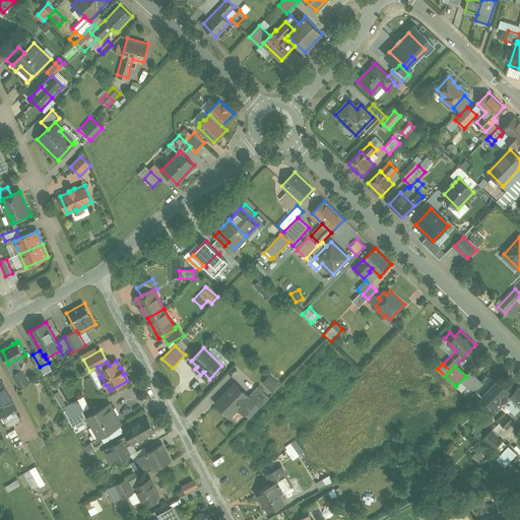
[(29,381),(22,367),(13,372),(20,386),(29,381)]
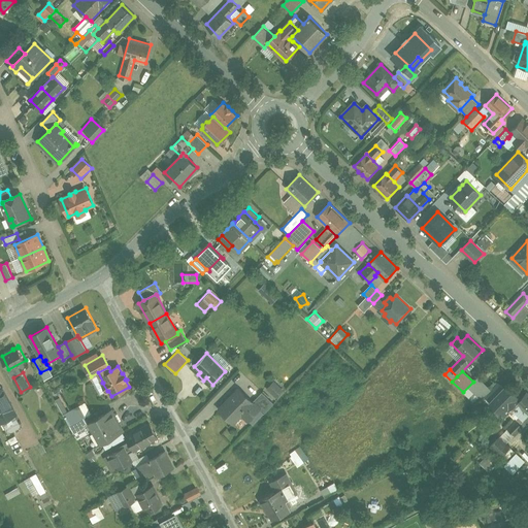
[(271,381),(264,389),(274,398),(283,390),(271,381)]
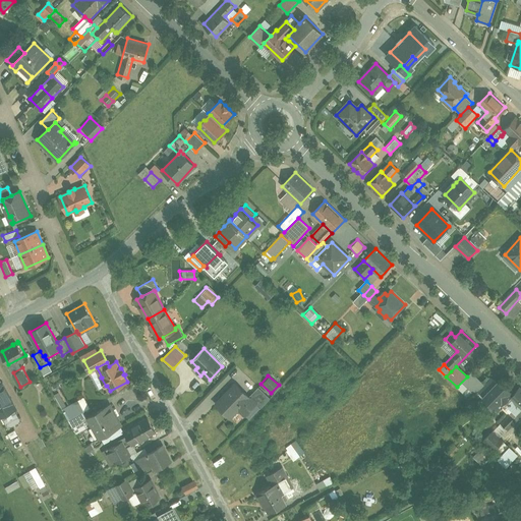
[(491,378),(479,391),(485,396),(498,384),(491,378)]
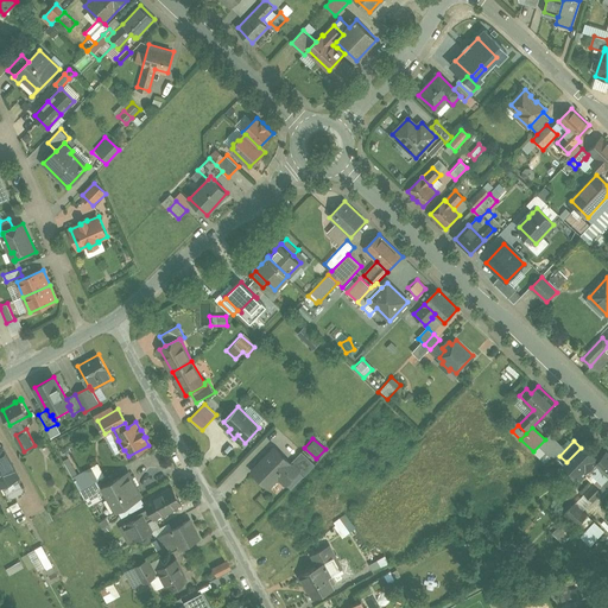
[(0,442),(0,486),(0,487),(19,476),(4,449),(0,442)]
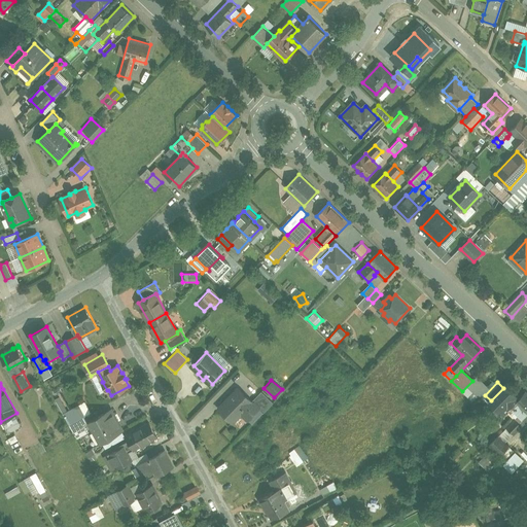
[(491,400),(490,401),(491,403),(490,405),(490,407),(492,409),(494,409),(495,407),(503,415),(510,409),(519,398),(505,386),(503,388),(491,400)]
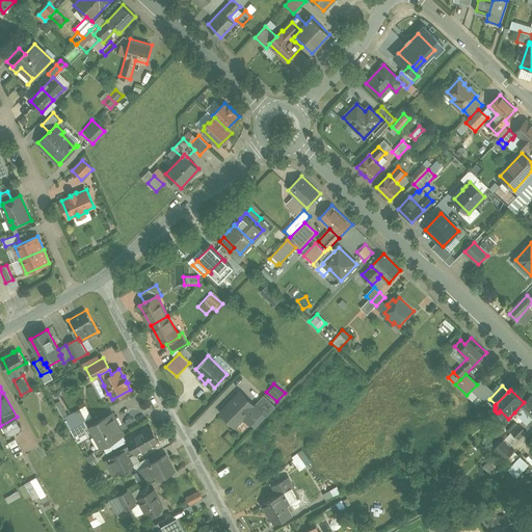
[(241,392),(221,413),(235,426),(244,417),(251,424),(262,413),(255,405),(241,392)]
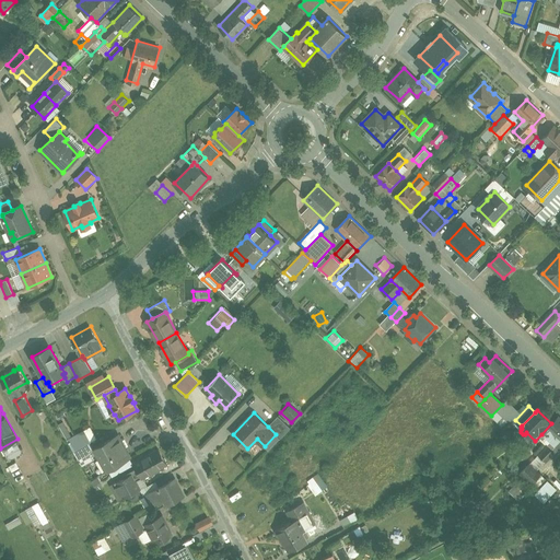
[(291,428),(279,416),(268,427),(276,434),(280,439),(291,428)]
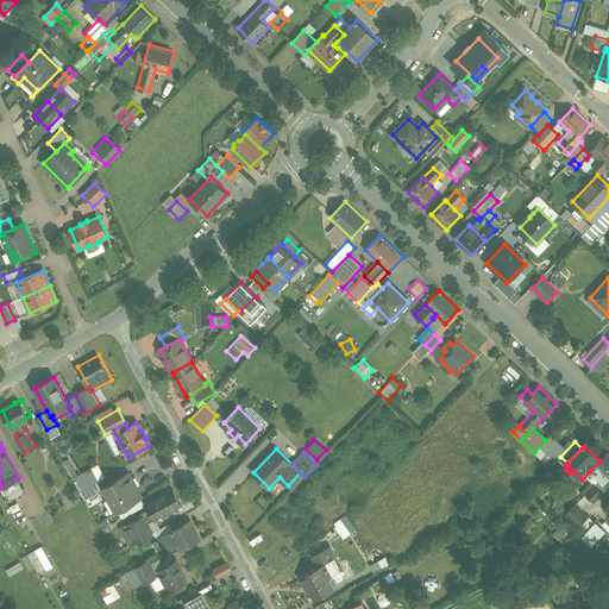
[(608,454),(607,453),(600,460),(589,472),(598,482),(577,504),(584,512),(594,502),(594,503),(608,487),(608,454)]
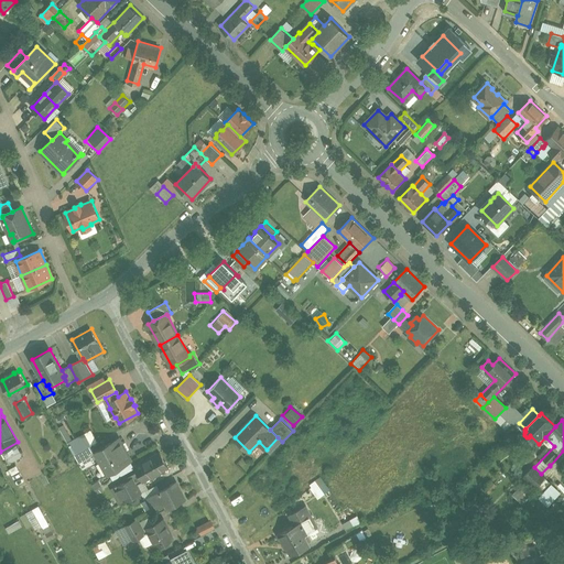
[(64,442),(69,440),(63,425),(57,427),(64,442)]
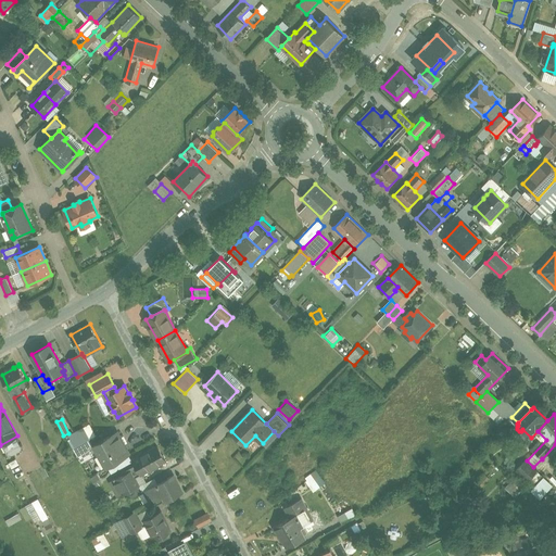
[(85,430),(72,437),(71,434),(67,437),(74,449),(90,440),(85,430)]
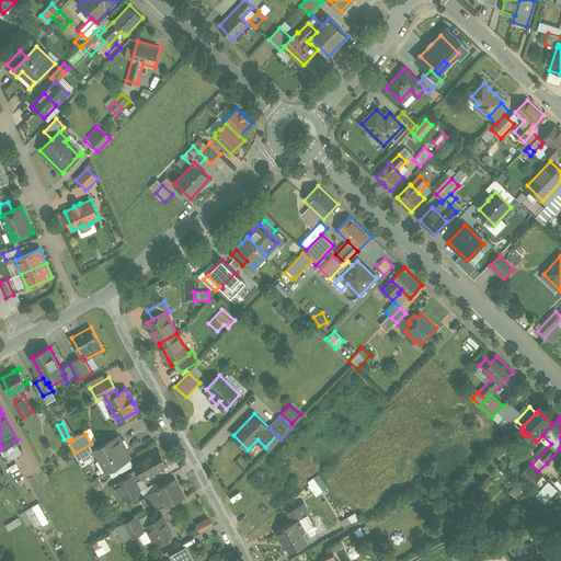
[(118,435),(96,447),(109,470),(132,458),(118,435)]
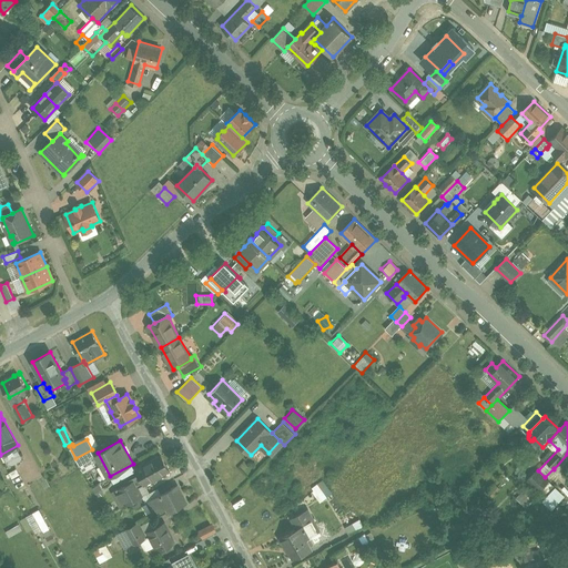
[(156,444),(145,450),(148,456),(159,449),(156,444)]
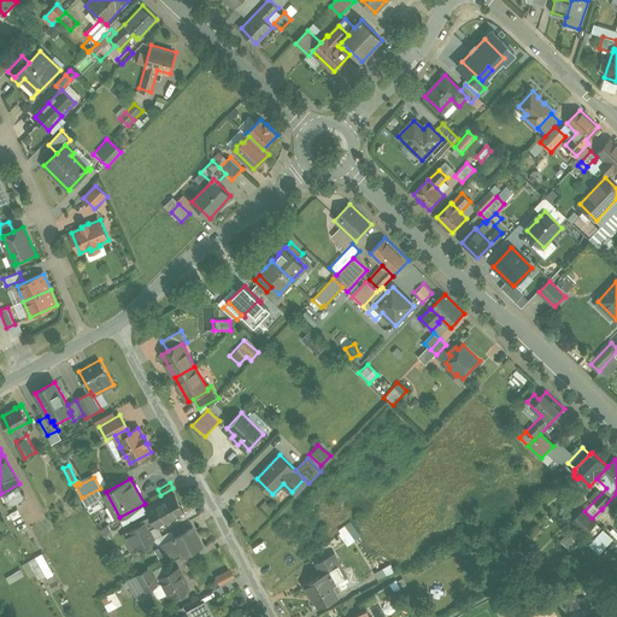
[(100,488),(82,498),(87,506),(105,497),(100,488)]
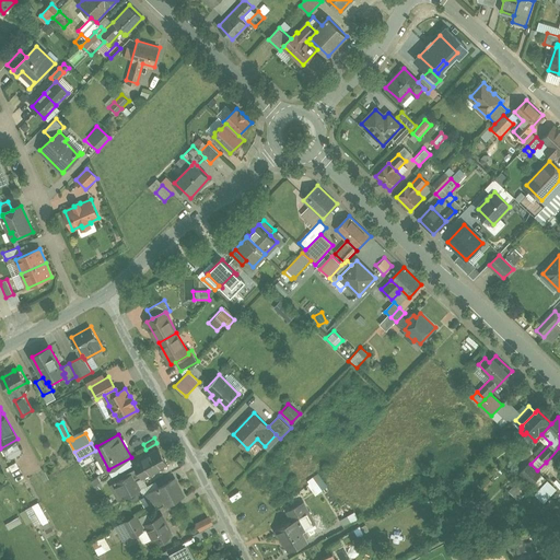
[(156,443),(146,450),(149,455),(160,448),(156,443)]
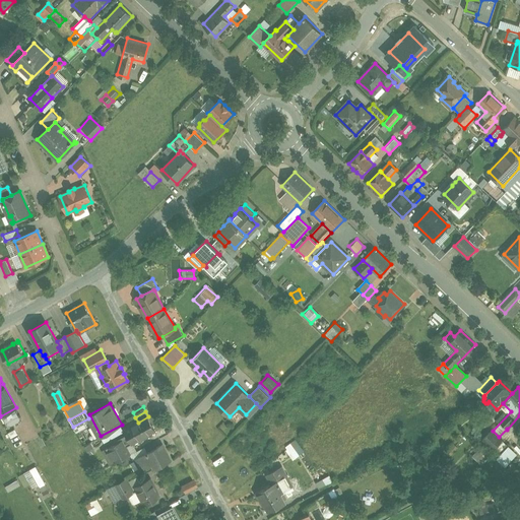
[(138,423),(124,430),(127,435),(132,443),(138,440),(140,442),(150,436),(149,434),(155,431),(148,416),(138,423)]
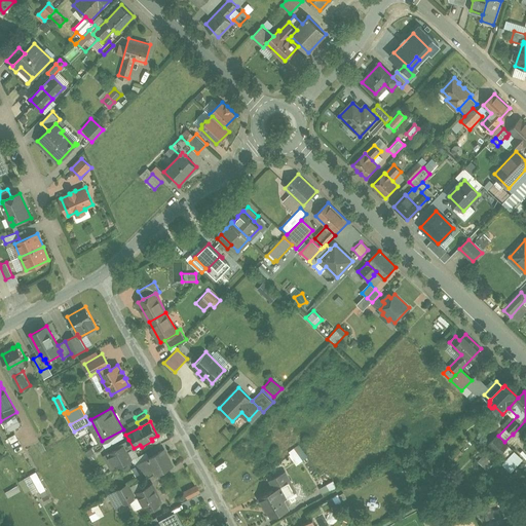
[(504,442),(498,436),(488,445),(499,455),(509,446),(504,442)]
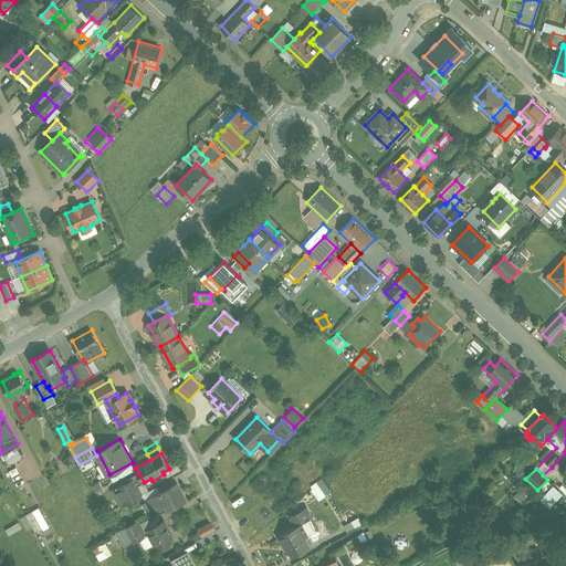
[(133,479),(116,488),(125,504),(129,502),(143,495),(137,485),(144,482),(138,473),(132,477),(133,479)]
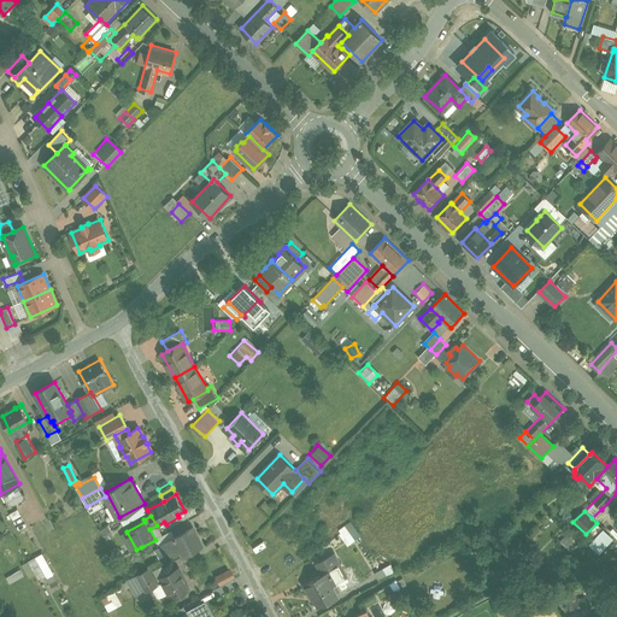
[(350,521),(335,530),(345,545),(358,535),(350,521)]
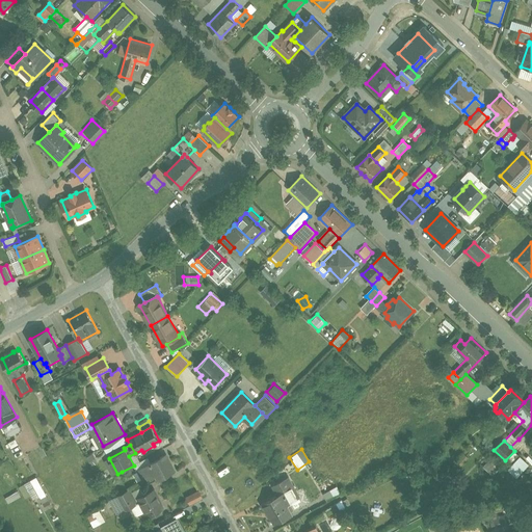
[(166,455),(139,470),(145,481),(157,475),(160,480),(175,472),(169,463),(170,462),(166,455)]
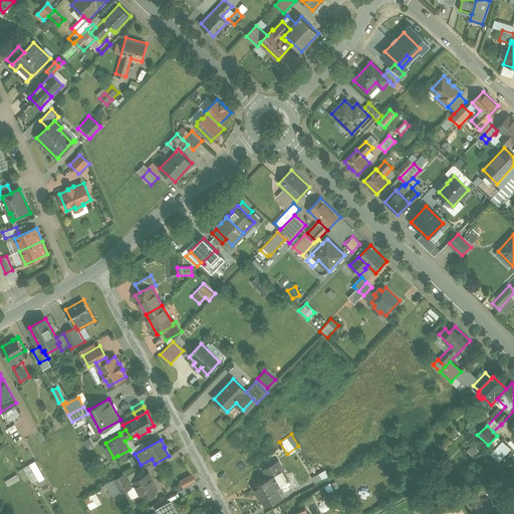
[(498,463),(510,449),(500,441),(488,455),(498,463)]
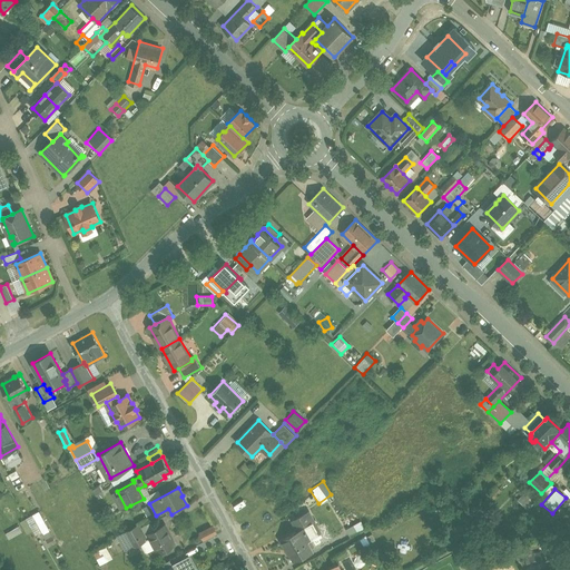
[(144,499),(130,505),(134,512),(147,505),(144,499)]
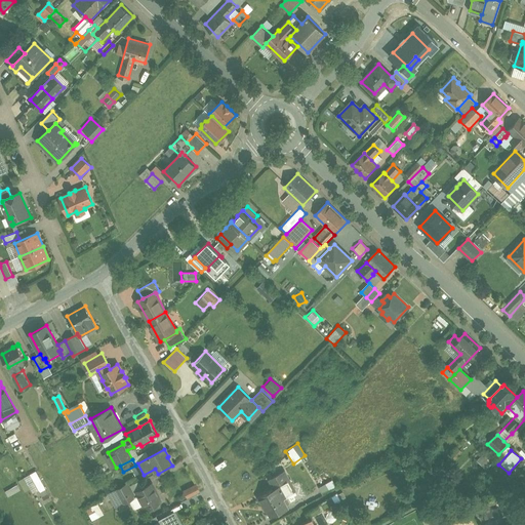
[(23,491),(28,489),(30,493),(36,490),(42,500),(48,497),(34,471),(16,479),(23,491)]
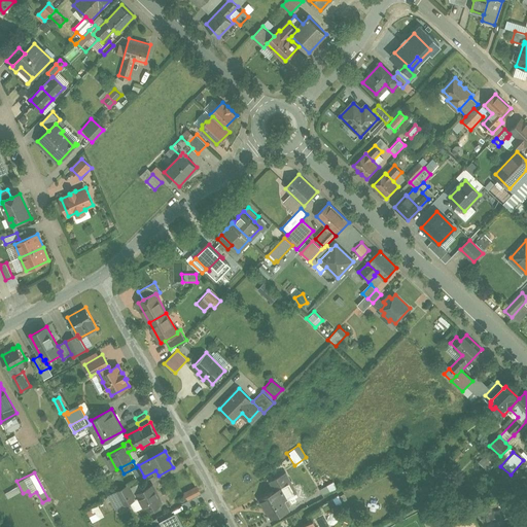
[(296,493),(286,472),(275,479),(278,483),(275,485),(277,489),(283,500),(296,493)]
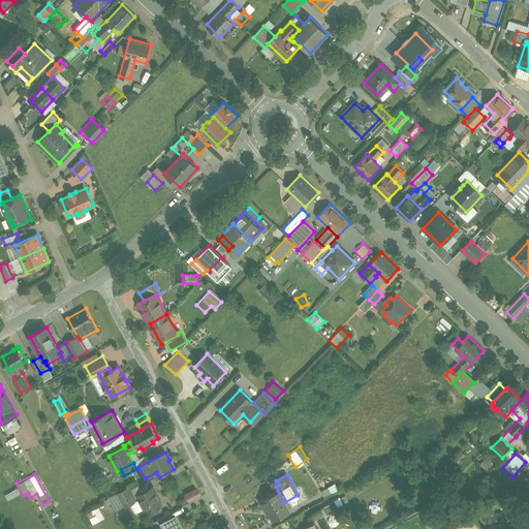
[(334,485),(319,490),(322,497),(337,492),(334,485)]
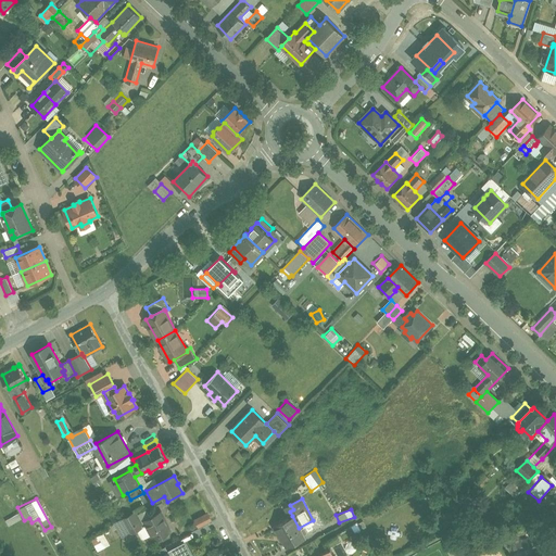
[(194,528),(210,520),(205,512),(190,519),(194,528)]
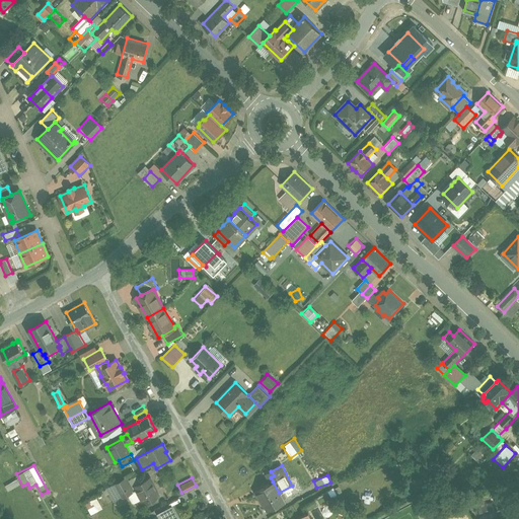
[(127,478),(115,485),(122,499),(130,495),(135,493),(127,478)]
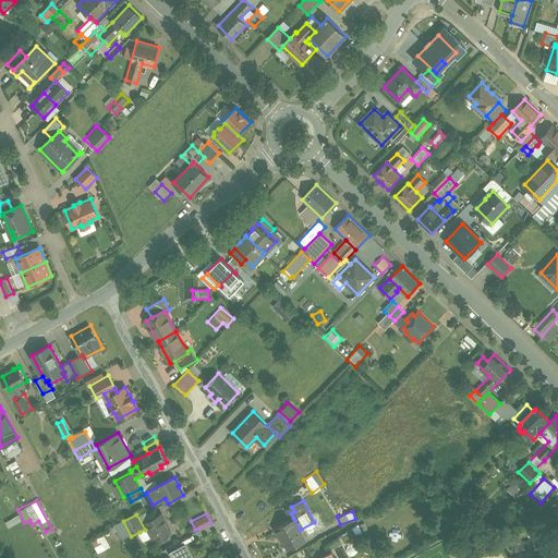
[(172,534),(161,514),(145,523),(153,537),(156,543),(172,534)]
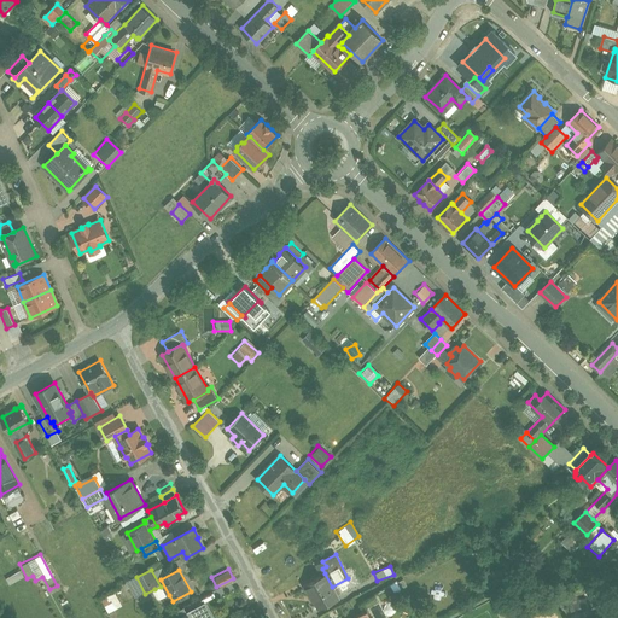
[(325,573),(304,586),(309,595),(312,594),(320,608),(338,598),(332,587),(325,573)]
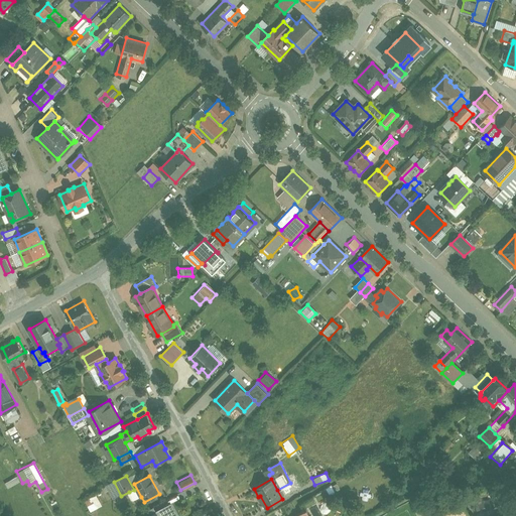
[(134,490),(129,492),(134,501),(141,497),(136,488),(134,490)]
